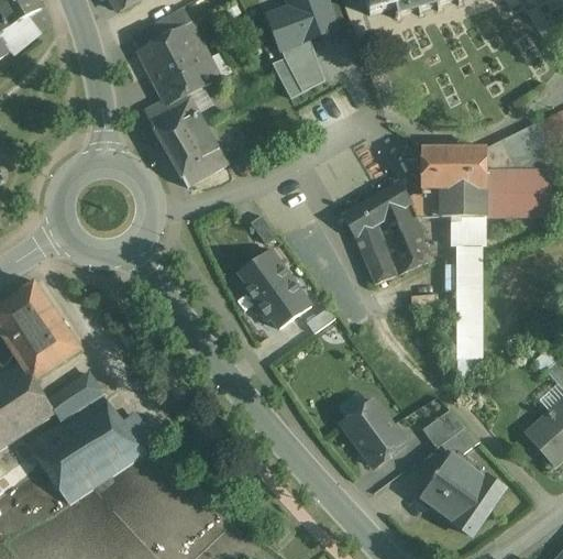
[(0,0),(0,28),(40,6),(36,0),(0,0)]
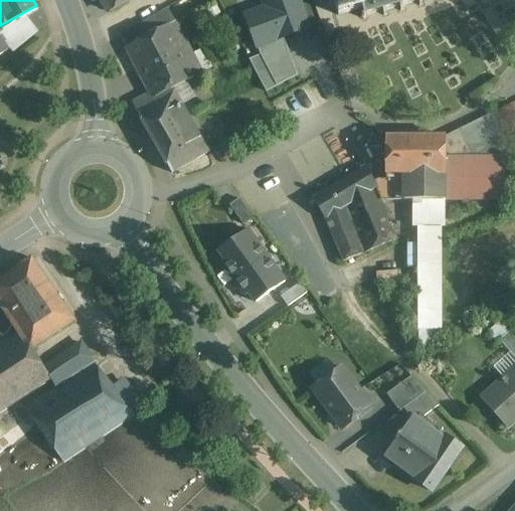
[(103,0),(109,9),(125,0),(103,0)]
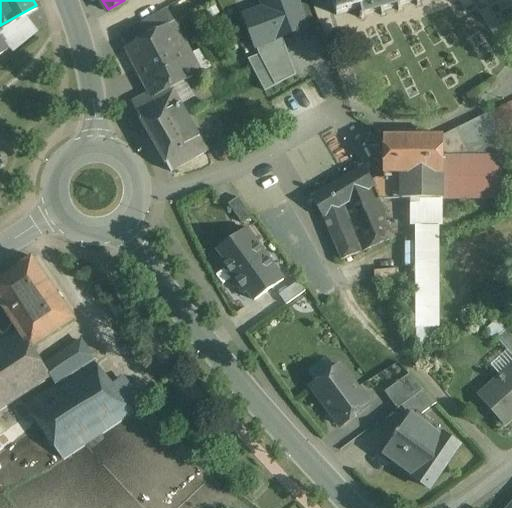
[(265,0),(270,13),(247,22),(258,51),(309,32),(297,0),(265,0)]
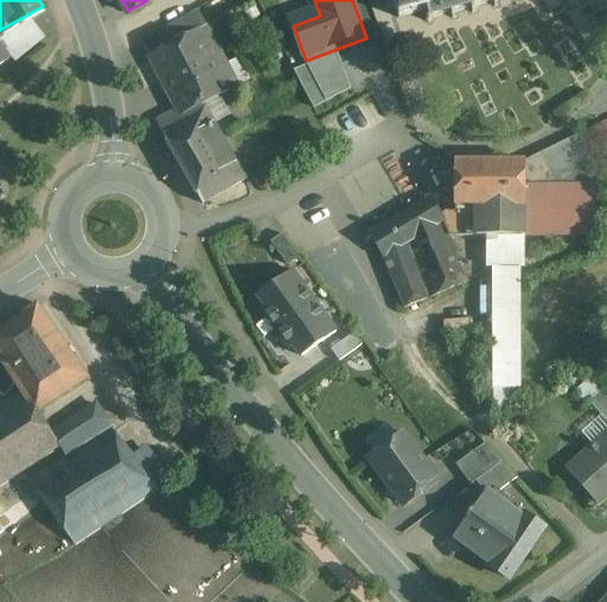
[(393,0),(398,15),(426,8),(428,13),(425,19),(429,20),(432,15),(449,11),(452,17),(457,15),(454,10),(471,6),(472,11),(477,10),(474,4),(487,0),(492,0),(493,5),(498,4),(497,0),(393,0)]
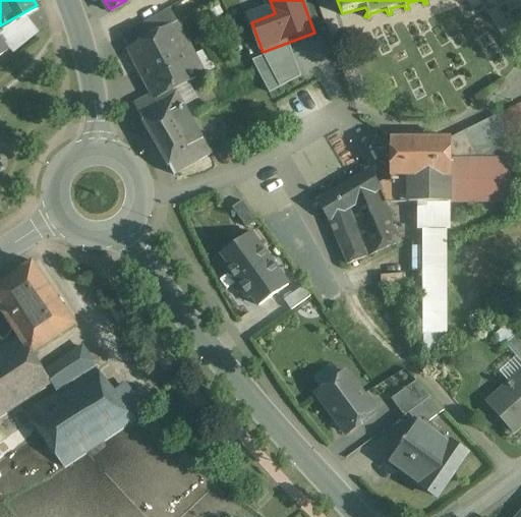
[(170,6),(143,20),(151,33),(172,21),(177,19),(170,6)]
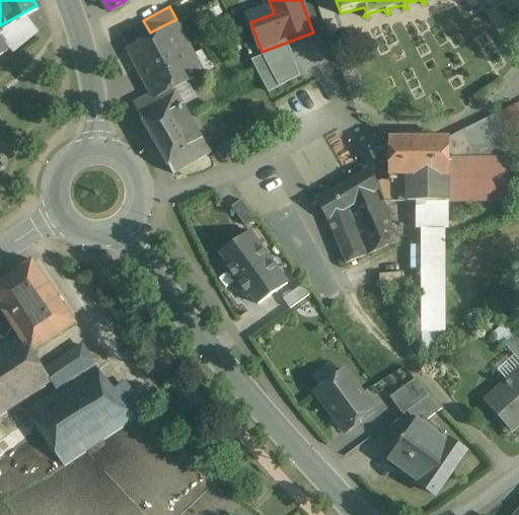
[(143,20),(121,32),(128,45),(150,32),(143,20)]
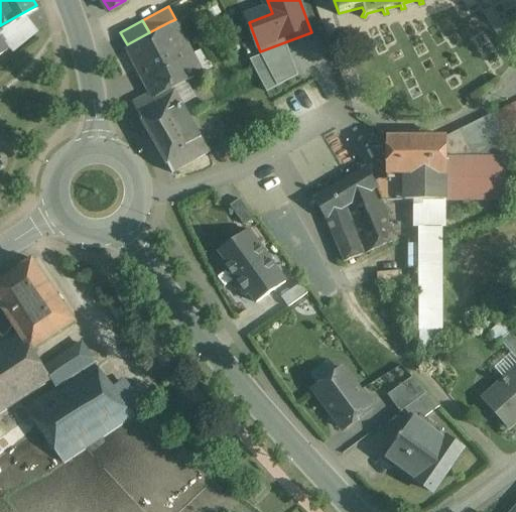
[(127,44),(125,45),(149,91),(133,100),(138,110),(172,170),(197,156),(204,169),(225,157),(217,143),(208,148),(196,127),(201,124),(195,114),(189,117),(171,86),(202,70),(195,55),(189,58),(170,21),(149,32),(127,44)]
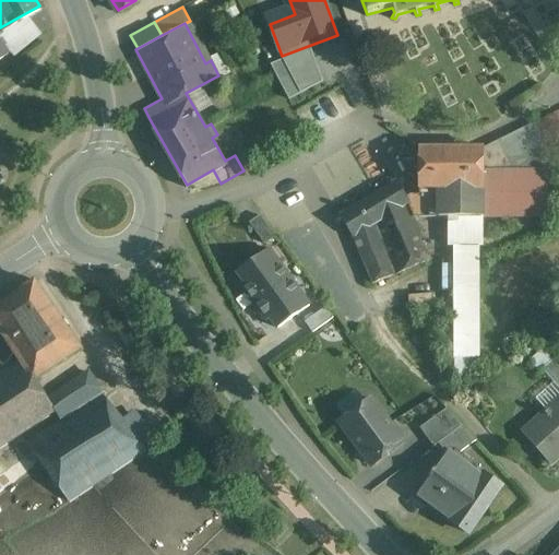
[(558,109),(535,121),(545,141),(546,143),(558,137),(558,109)]
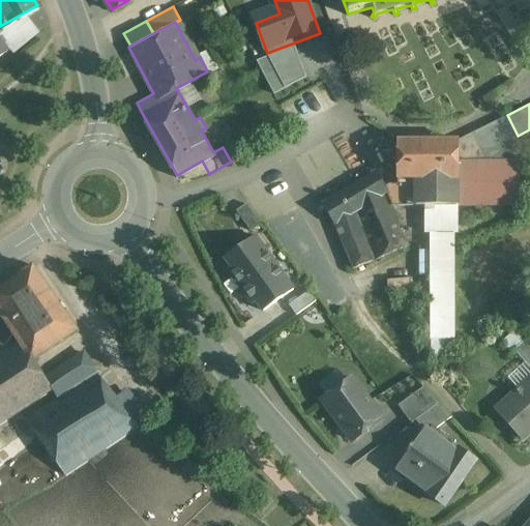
[(507,115),(460,139),(458,139),(457,159),(518,158),(517,134),(507,115)]
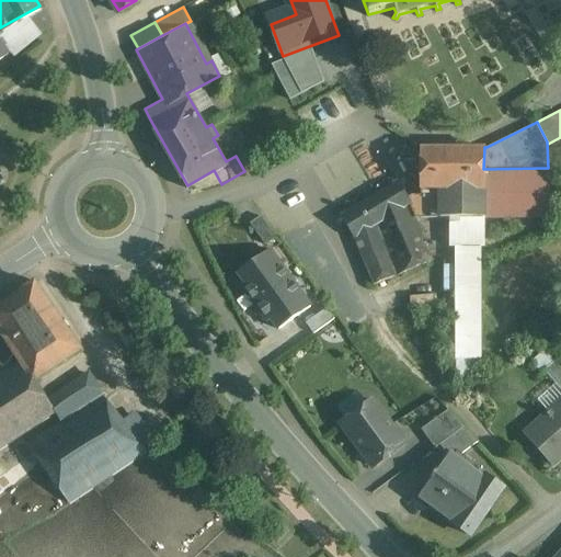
[(484,147),(421,147),(421,194),(412,194),(408,196),(410,202),(415,215),(449,215),(483,215),(483,169),(484,147)]
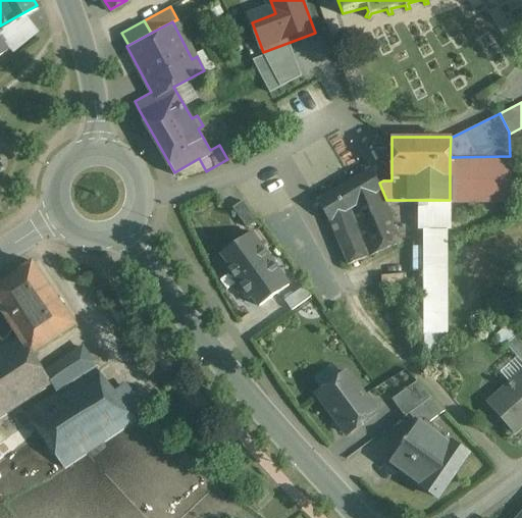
[(510,156),(450,157),(450,200),(450,202),(510,201),(510,156)]
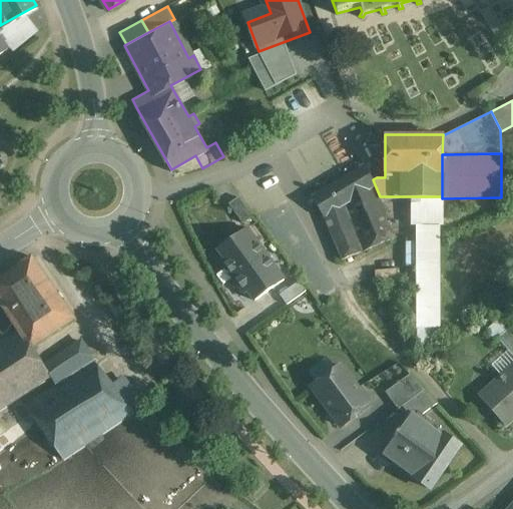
[(373,179),(364,165),(313,194),(323,213),(341,257),(395,236),(380,196),(375,184),(373,179)]
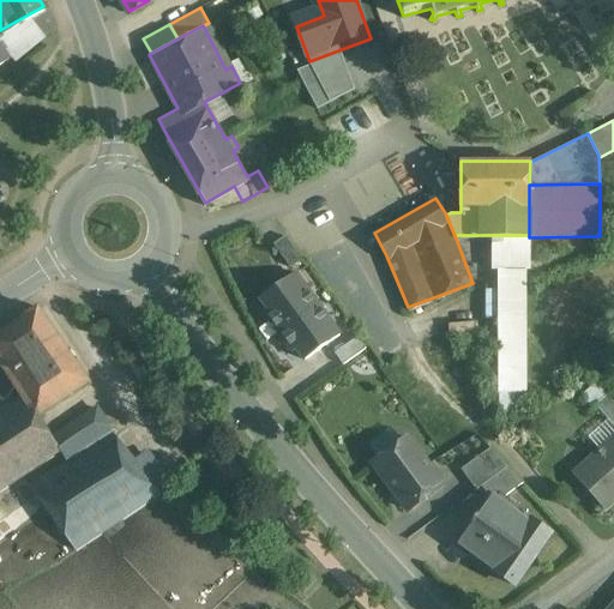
[(301,257),(286,233),(274,241),(290,265),(301,257)]
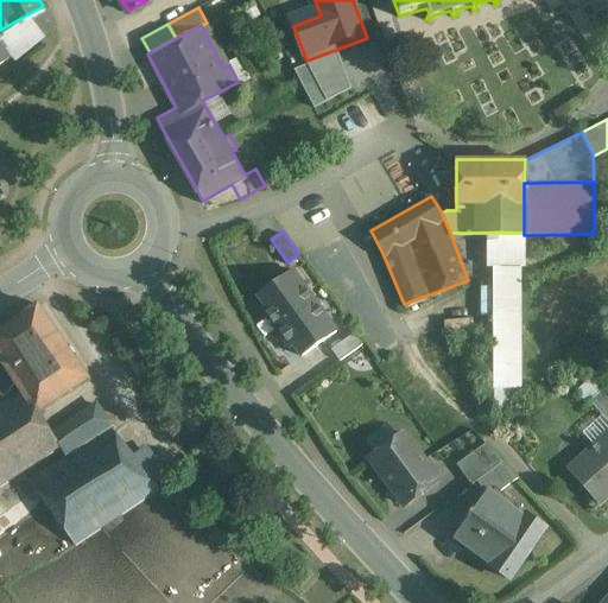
[(524,233),(487,233),(487,264),(493,264),(493,386),(518,386),(518,264),(524,264),(524,235),(524,233)]
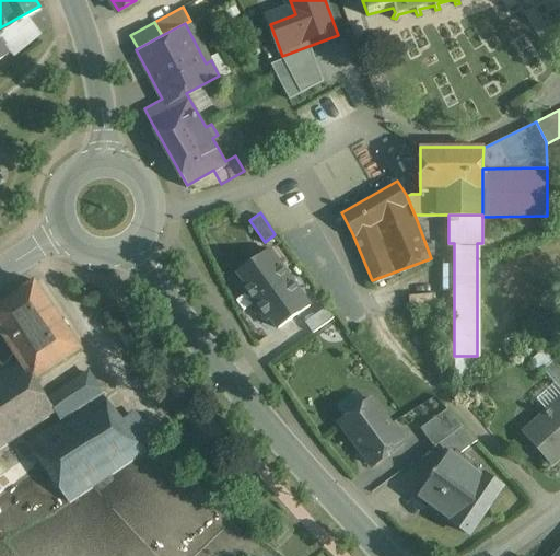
[(269,246),(237,269),(245,280),(241,282),(254,301),(289,275),(269,246)]
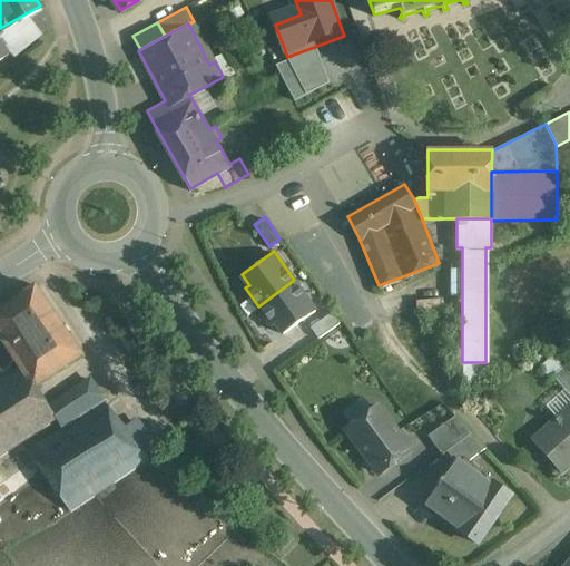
[(294,280),(258,306),(272,324),(275,321),(283,332),(315,309),(294,280)]
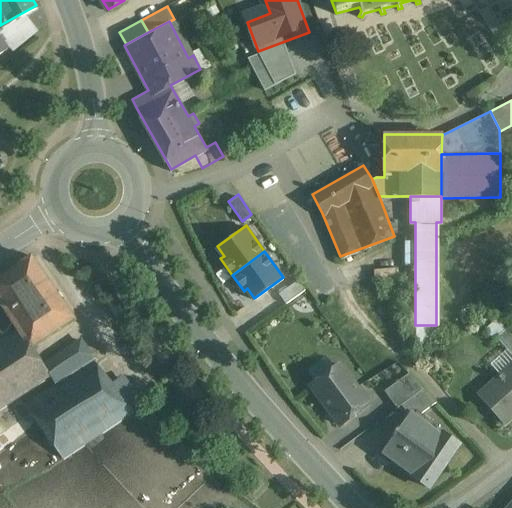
[(74,317),(31,255),(0,277),(0,299),(19,329),(30,346),(31,345),(74,317)]
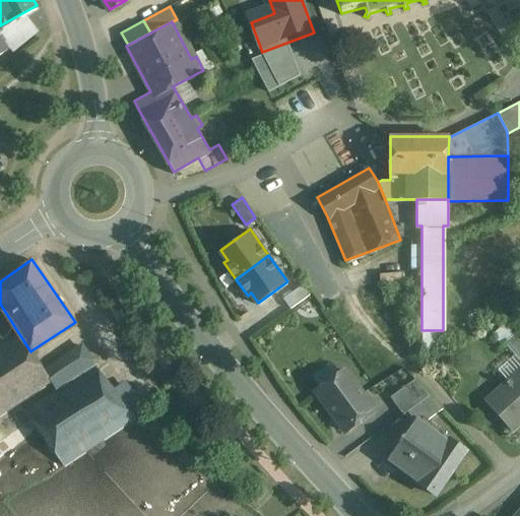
[(303,282),(283,297),(290,307),(310,293),(303,282)]
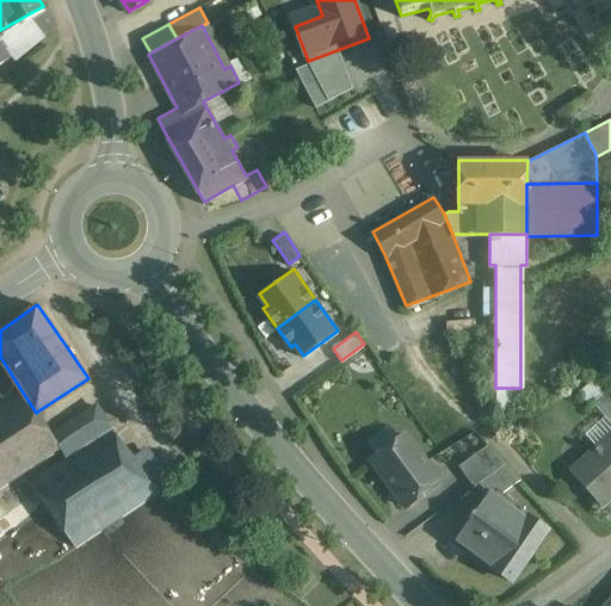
[(610,399),(604,390),(592,400),(610,420),(610,399)]
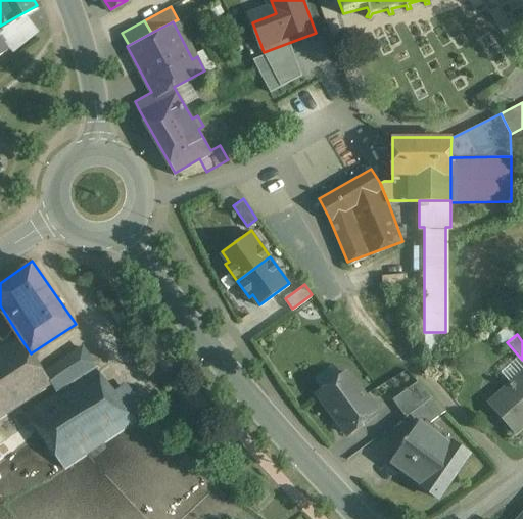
[(19,336),(0,349),(0,416),(51,382),(52,382),(45,372),(32,352),(31,354),(19,336)]
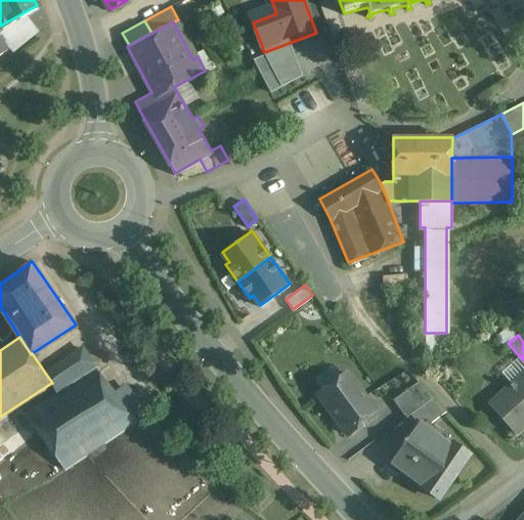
[(83,347),(45,373),(52,383),(51,383),(57,392),(96,367),(96,366),(83,347)]
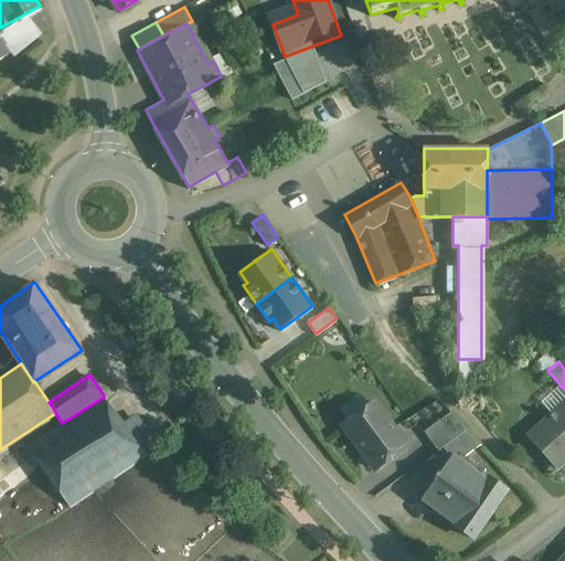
[(62,423),(28,444),(70,504),(148,452),(104,397),(62,423)]
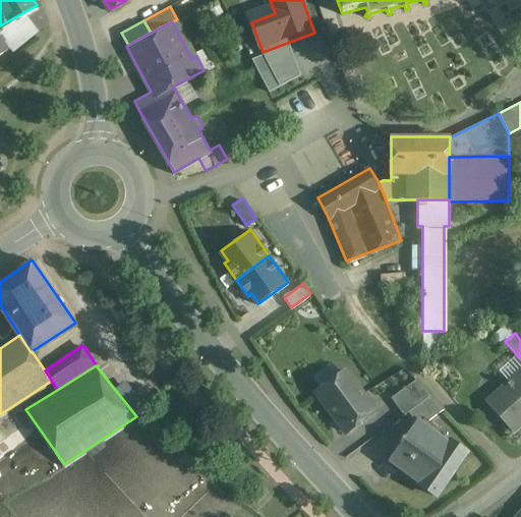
[(346,369),(316,391),(346,431),(374,409),(346,369)]
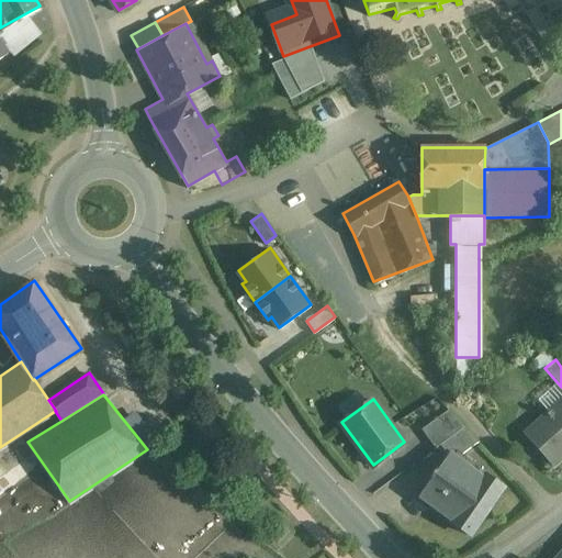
[(561,403),(551,414),(549,411),(526,432),(554,465),(561,457),(561,403)]
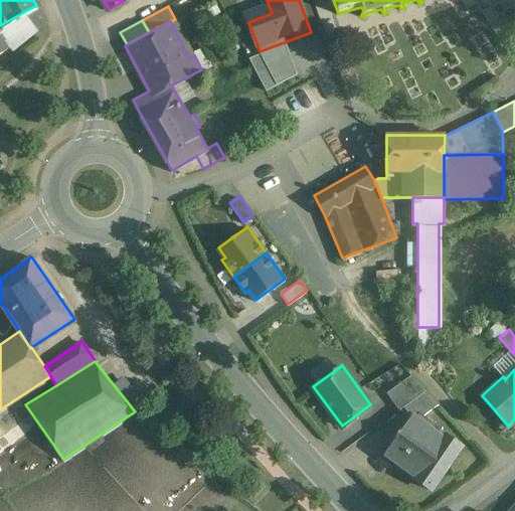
[(411,373),(386,391),(399,408),(403,405),(425,389),(411,373)]
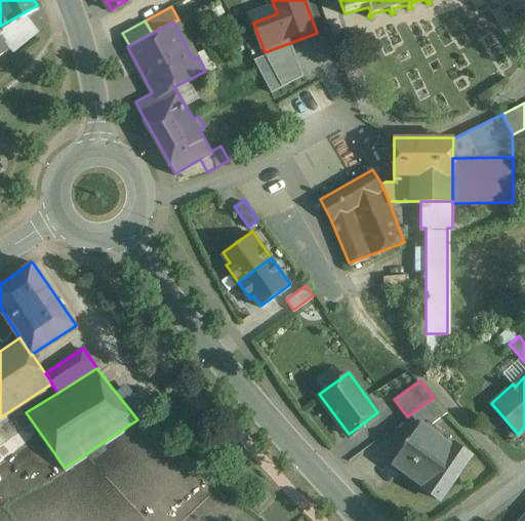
[(434,397),(411,413),(419,426),(420,424),(425,426),(447,411),(434,397)]
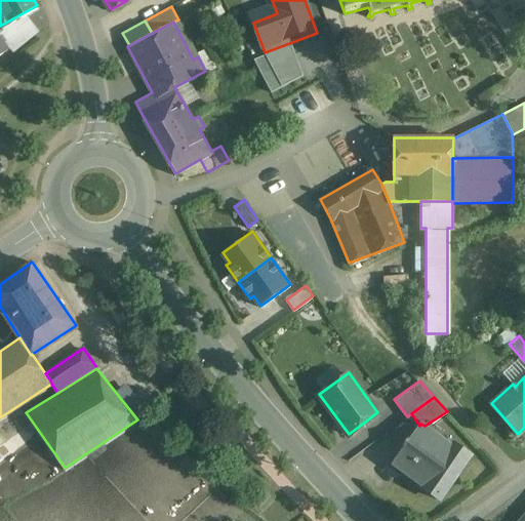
[(425,426),(420,424),(419,426),(393,461),(423,483),(422,486),(438,497),(469,455),(452,443),(451,446),(425,426)]
